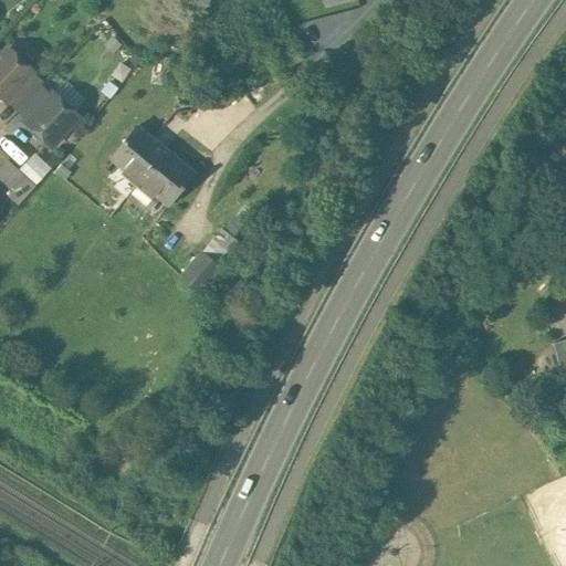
[(33,73),(8,49),(0,56),(0,95),(7,102),(33,73)]
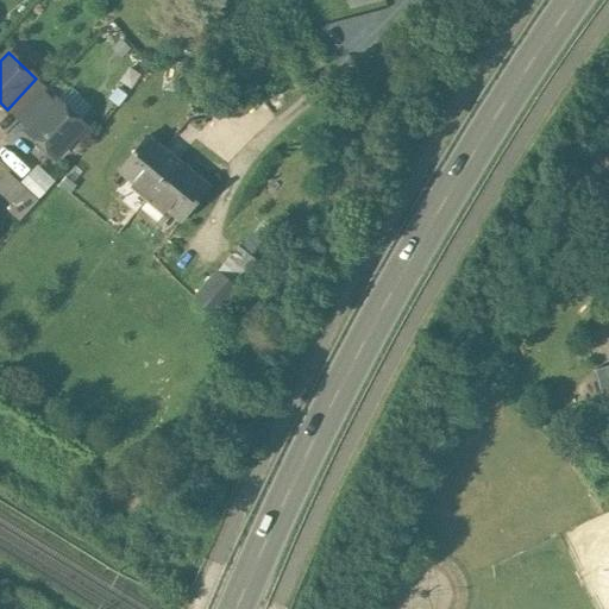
[(36,79),(7,110),(18,120),(44,92),(43,92),(46,88),(36,79)]
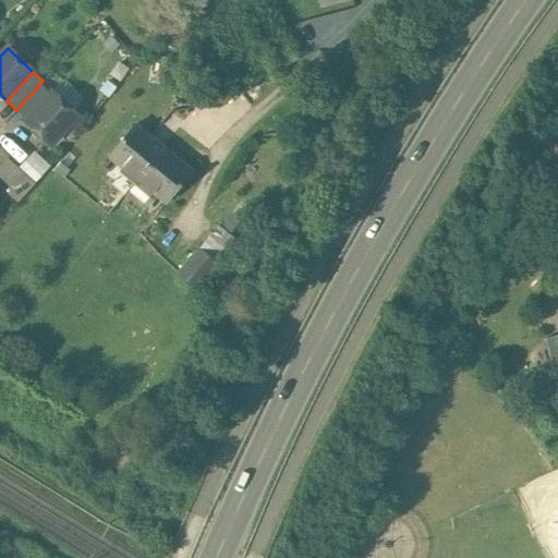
[(40,84),(16,110),(26,119),(50,93),(40,84)]
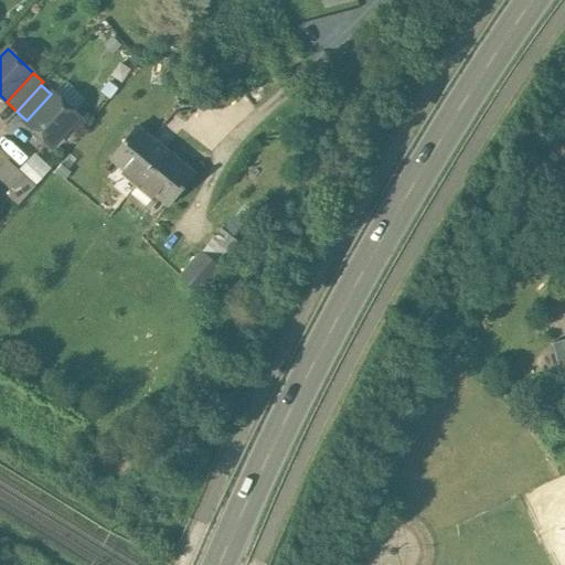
[(78,117),(52,93),(51,94),(27,120),(24,121),(51,147),(78,117)]
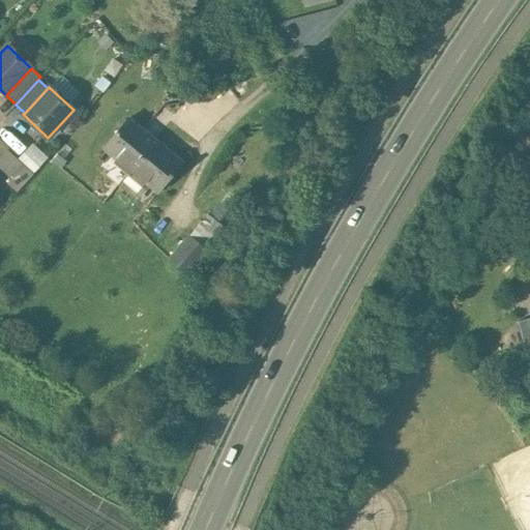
[(154,141),(127,119),(104,147),(131,170),(154,141)]
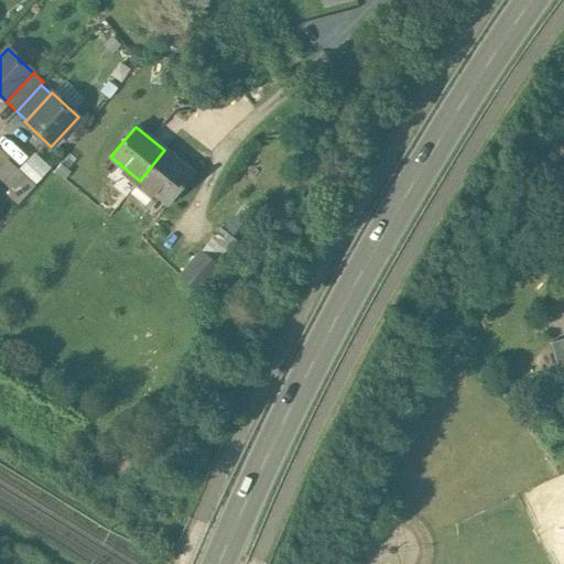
[(14,160),(38,181),(52,165),(29,144),(14,160)]
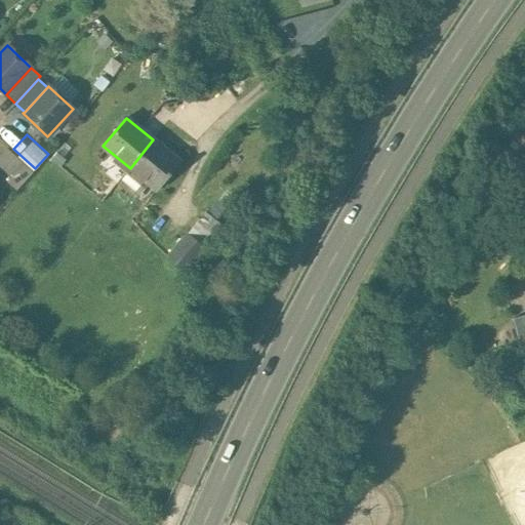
[(180,162),(153,139),(130,168),(157,191),(180,162)]
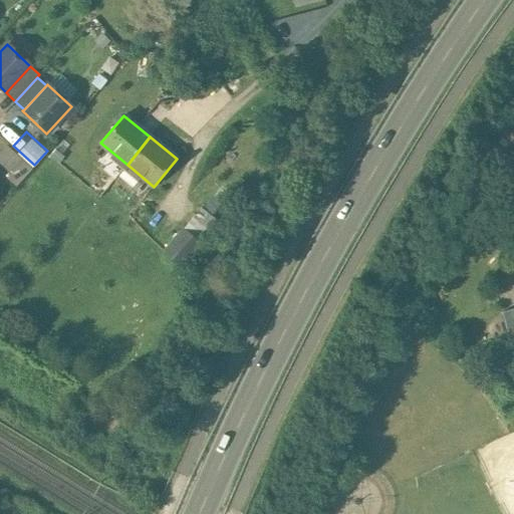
[(5,145),(0,150),(0,165),(10,174),(22,161),(5,145)]
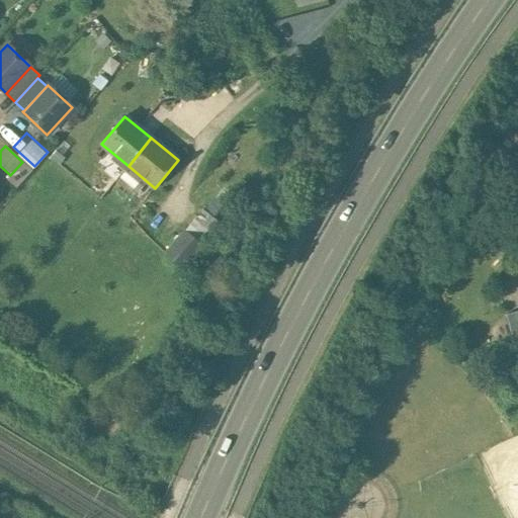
[(10,175),(6,179),(16,188),(32,171),(22,162),(10,175)]
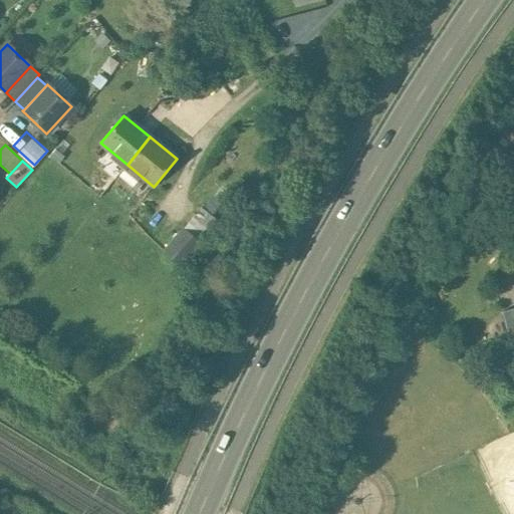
[(201,208),(184,228),(202,241),(218,221),(201,208)]
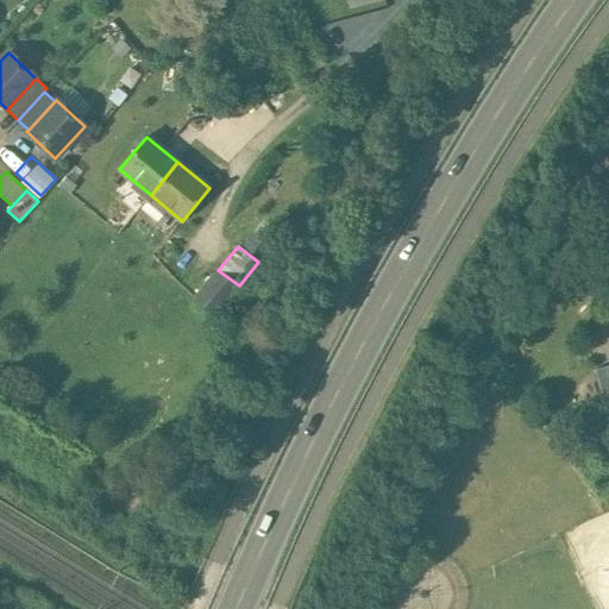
[(239,286),(218,270),(194,299),(214,315),(239,286)]
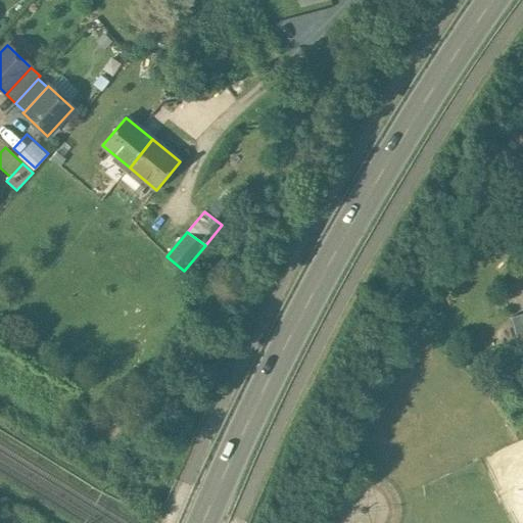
[(522,315),(511,319),(518,342),(522,340),(522,315)]
